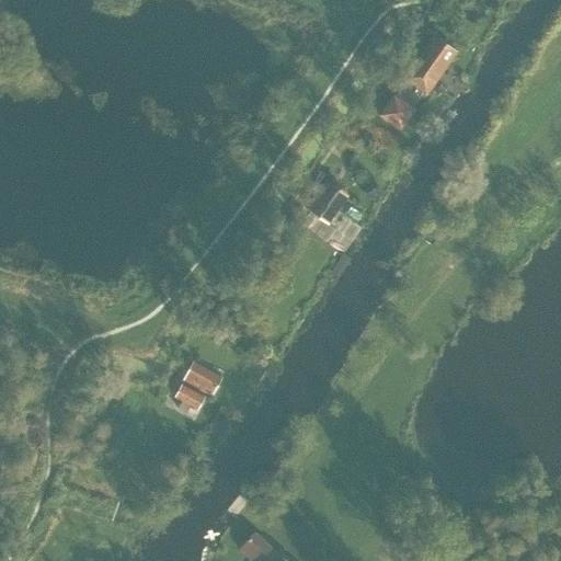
[(434,36),(402,81),(405,83),(396,98),(393,96),(381,115),(399,127),(412,110),(410,109),(420,94),(424,96),(456,52),(434,36)]
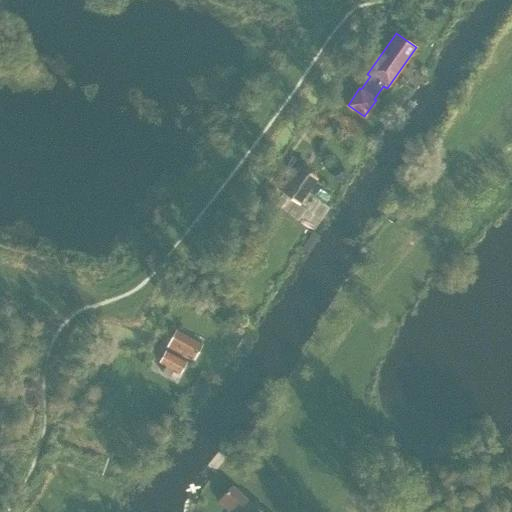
[(279,193),(299,206),(317,179),(297,166),(279,193)]
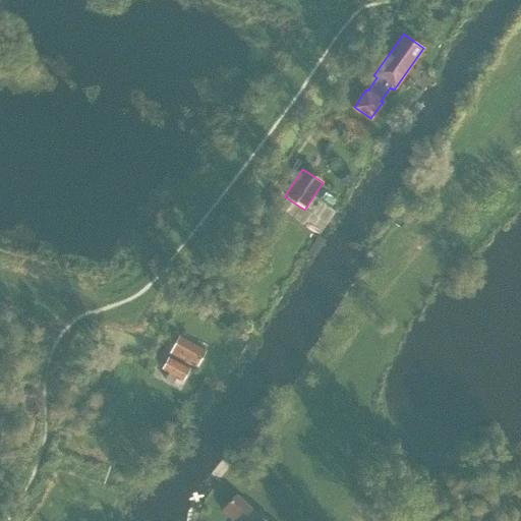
[(178,336),(170,351),(196,365),(206,350),(178,336)]
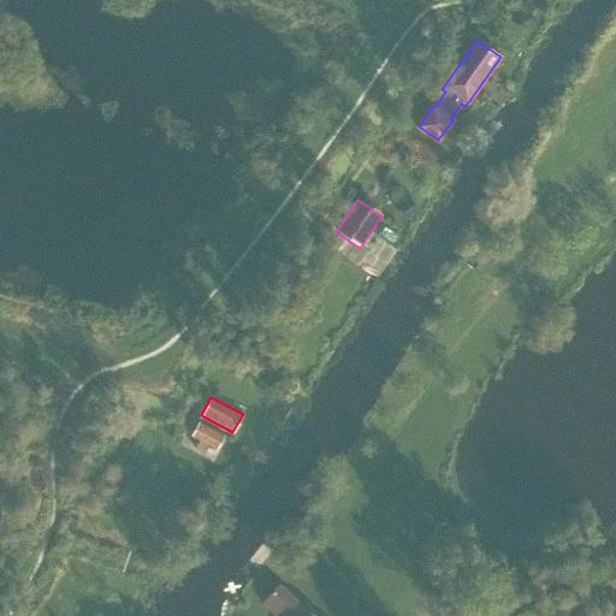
[(223,434),(199,421),(191,434),(217,448),(223,434)]
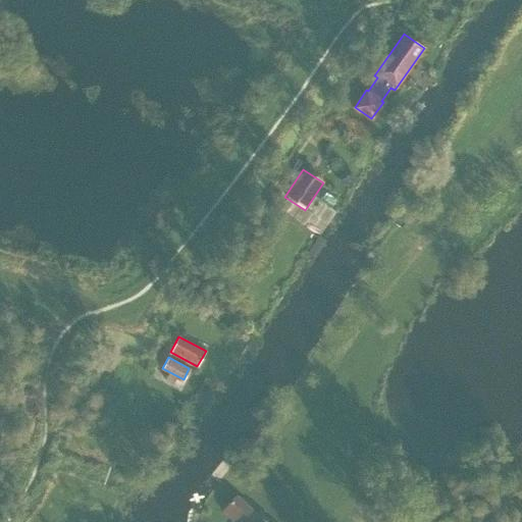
[(260,516),(237,494),(222,510),(235,521),(269,521),(267,519),(265,521),(260,517),(260,516)]
